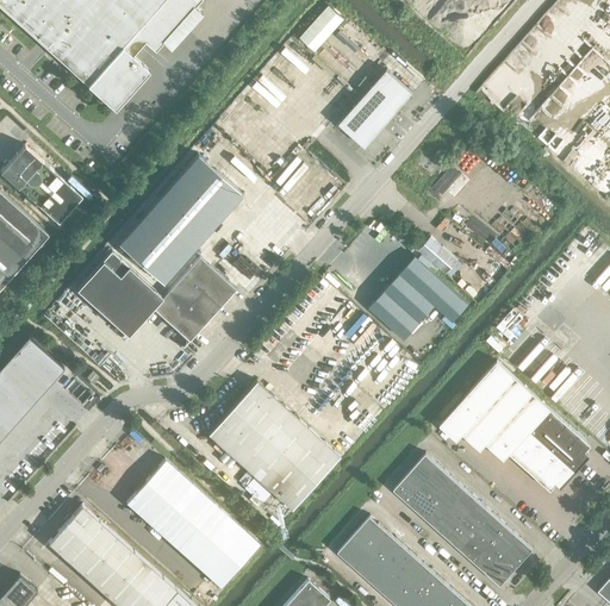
[(0,0),(0,8),(87,87),(114,112),(149,73),(132,57),(144,43),(155,52),(201,0),(0,0)]
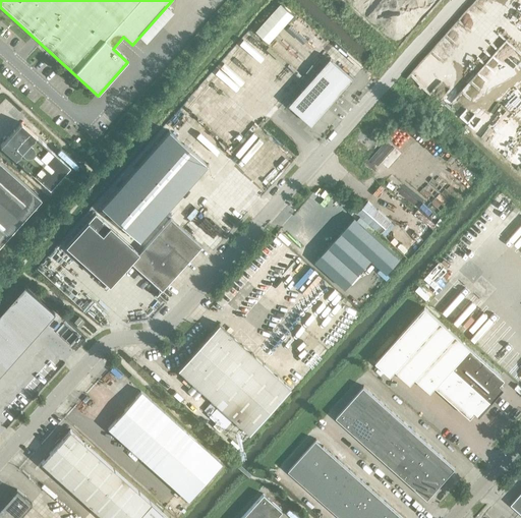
[(256,32),(270,44),(295,17),(282,4),(256,32)]
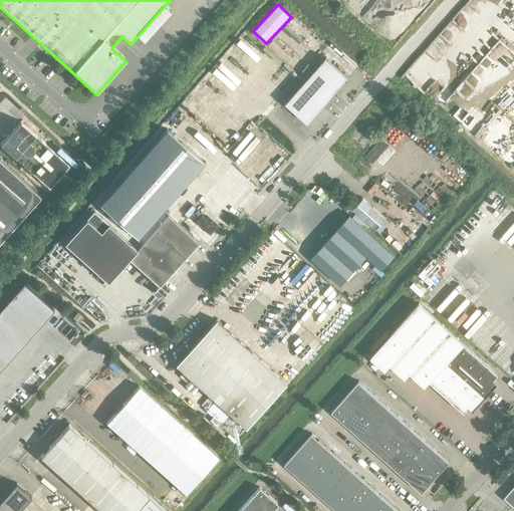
[(287,104),(286,105),(309,125),(349,80),(326,59),(287,104)]
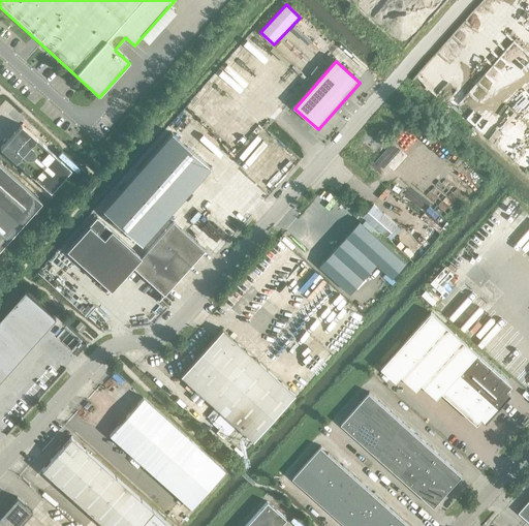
[(528,109),(497,146),(528,173),(528,109)]
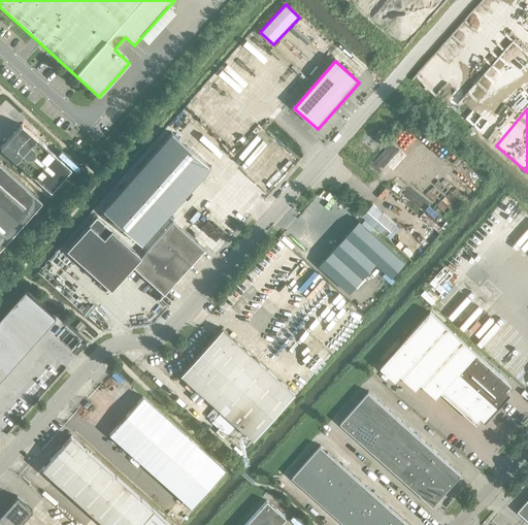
[(71,172),(21,127),(7,141),(5,140),(3,143),(3,146),(0,150),(51,195),(67,176),(70,179),(73,175),(71,172)]
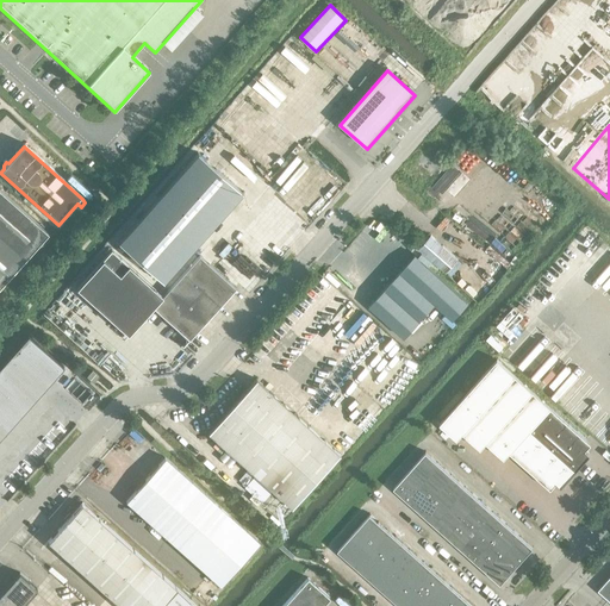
[(242,195),(198,156),(151,207),(195,248),(242,195)]
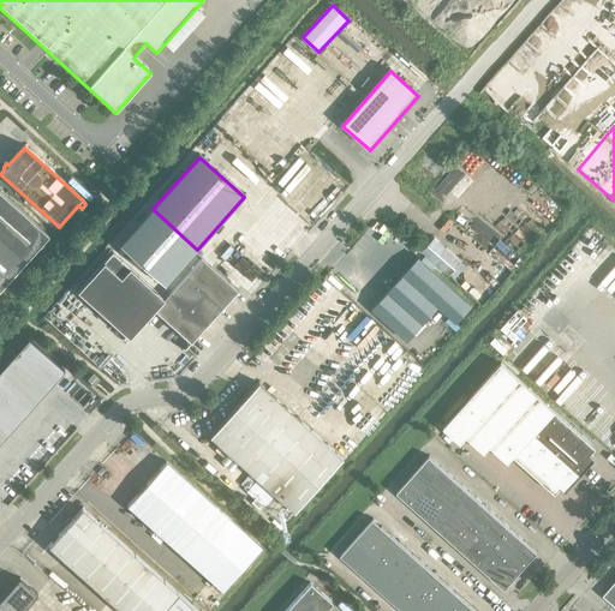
[(0,243),(24,265),(48,238),(0,195),(0,243)]
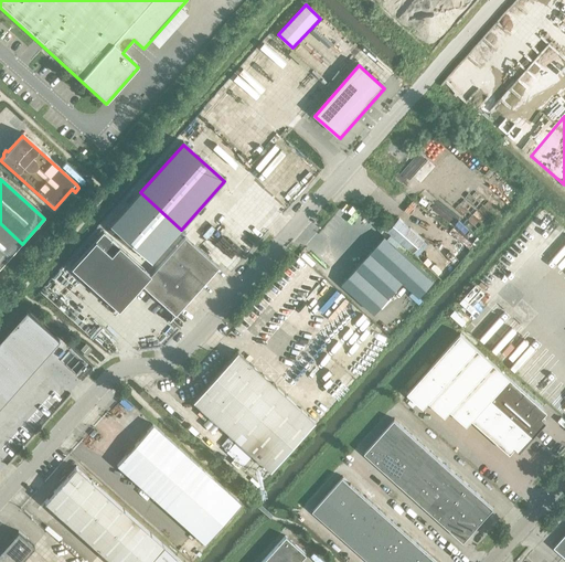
[(503,197),(511,188),(504,181),(496,190),(503,197)]
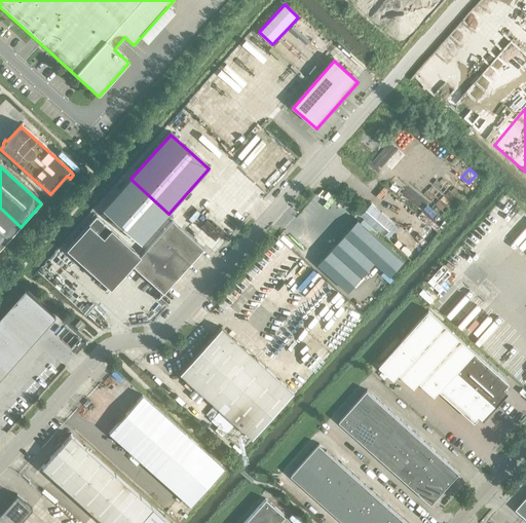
[(168,214),(130,179),(102,211),(141,246),(168,214)]
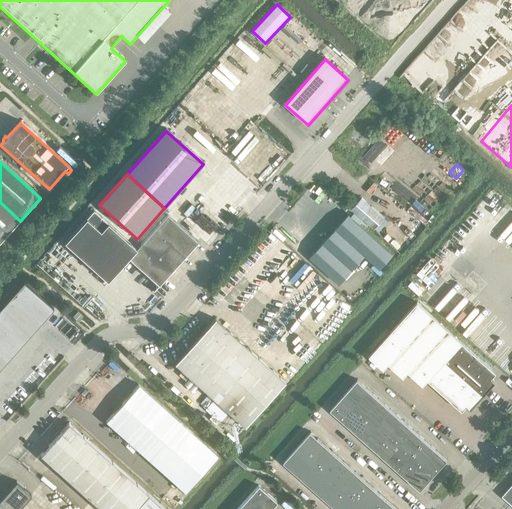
[(375,231),(385,220),(362,200),(352,211),(375,231)]
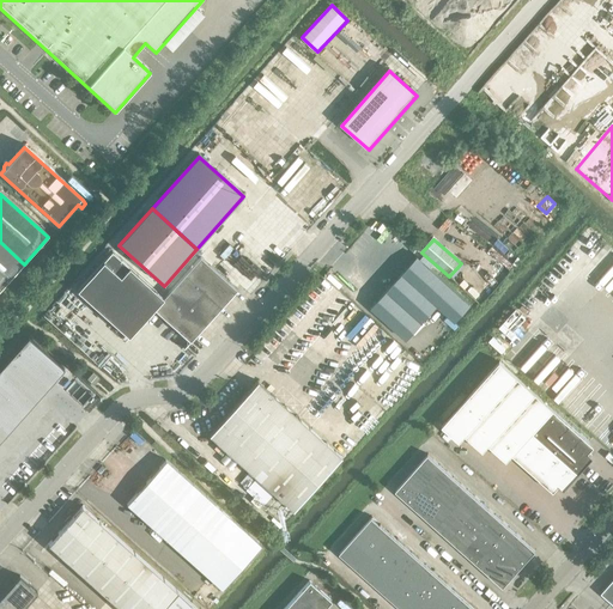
[(24,265),(0,242),(0,290),(0,291),(24,265)]
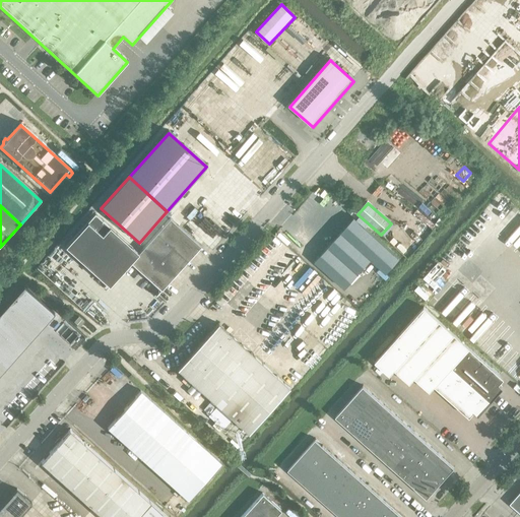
[(95,215),(65,249),(109,288),(131,264),(139,255),(95,215)]
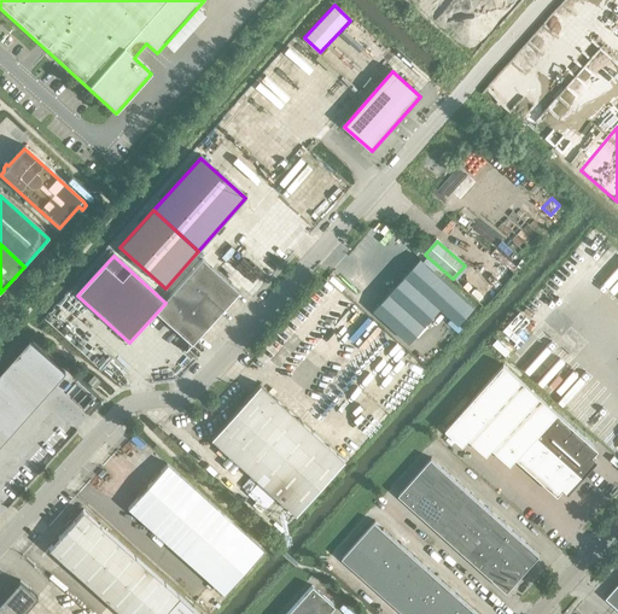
[(421,261),(374,313),(410,345),(441,310),(459,327),(474,309),(421,261)]
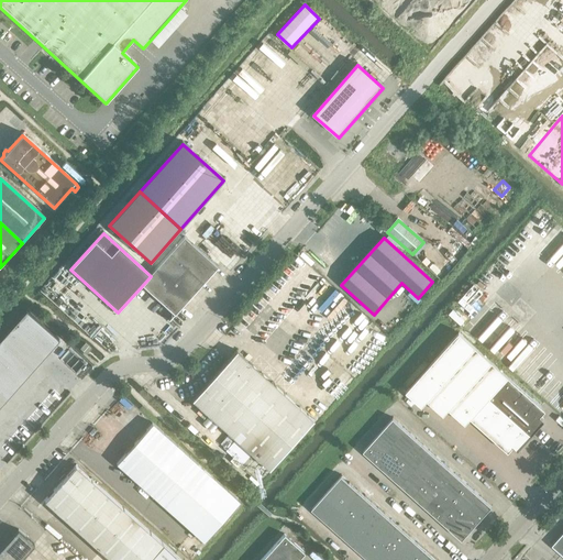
[(175,316),(218,268),(184,239),(151,276),(142,286),(164,306),(175,316)]
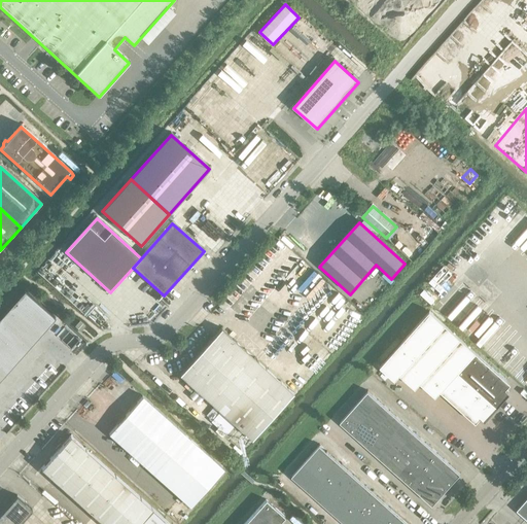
[(164,295),(153,286),(148,292),(159,302),(164,295)]
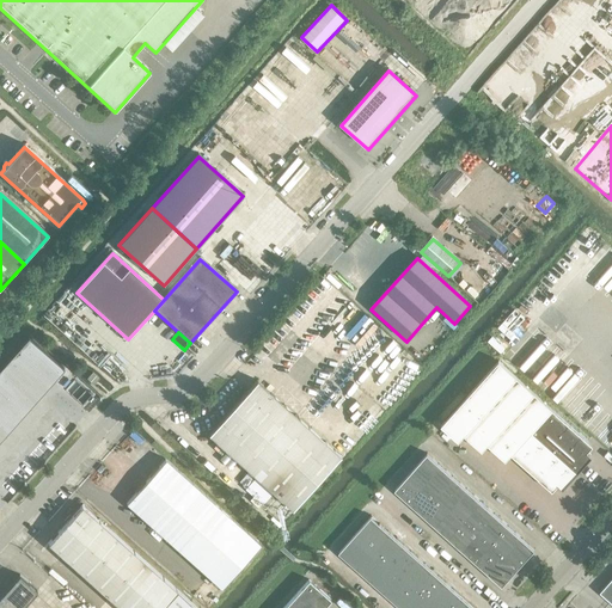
[(28,339),(0,369),(0,442),(63,372),(29,339),(28,339)]
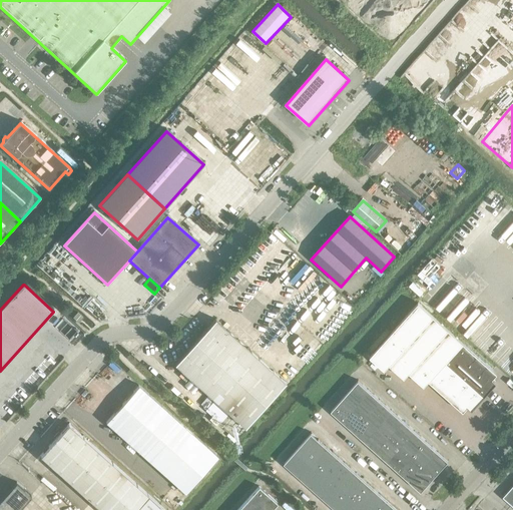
[(489,378),(494,372),(418,305),(370,359),(378,366),(383,361),(398,374),(403,369),(418,382),(423,377),(460,410),(465,405),(472,411),(496,384),(489,378)]
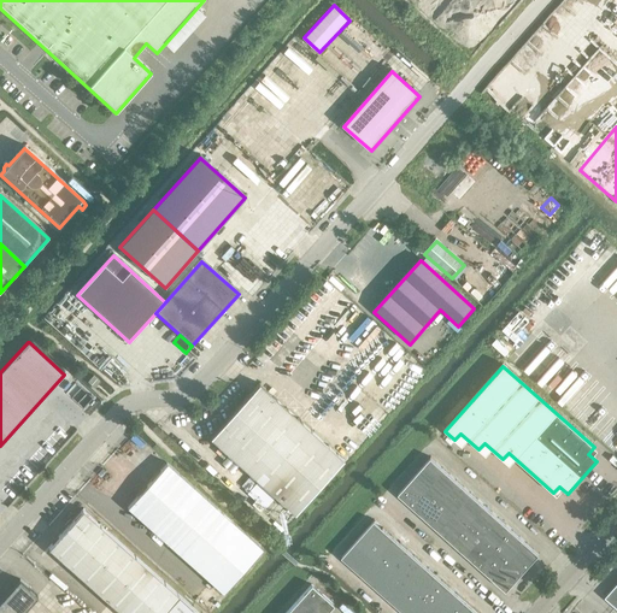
[(93,378),(88,384),(94,390),(100,384),(93,378)]
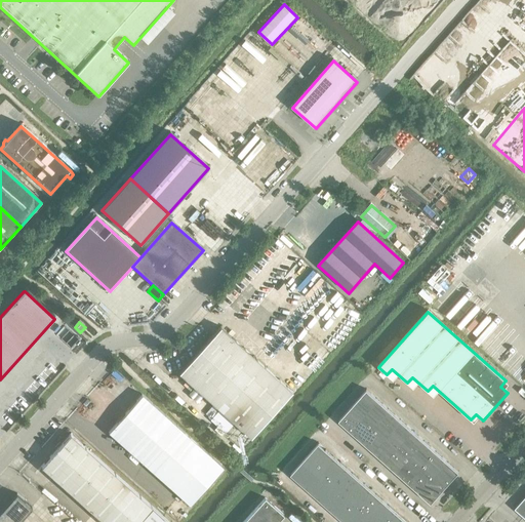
[(251,439),(292,393),(220,328),(179,374),(251,439)]
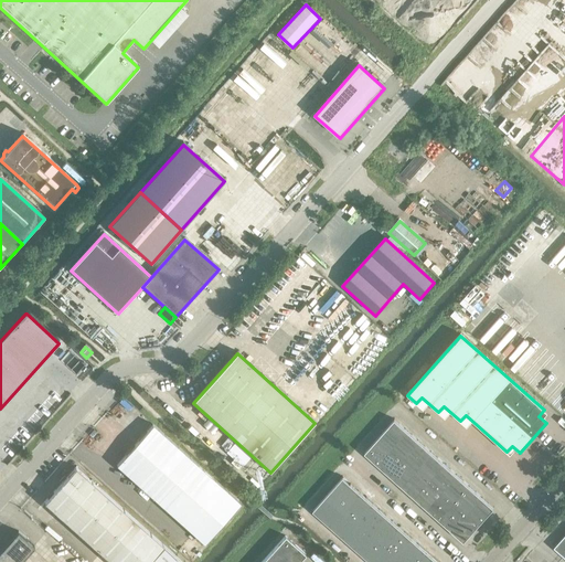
[(395,422),(380,438),(397,454),(412,437),(395,422)]
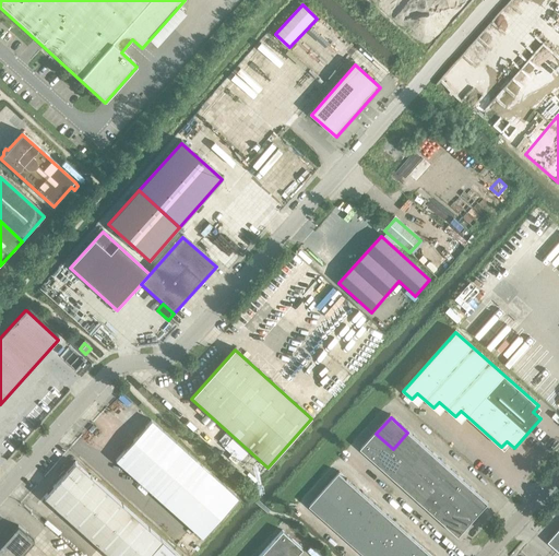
[(238,499),(151,422),(116,462),(202,540),(238,499)]
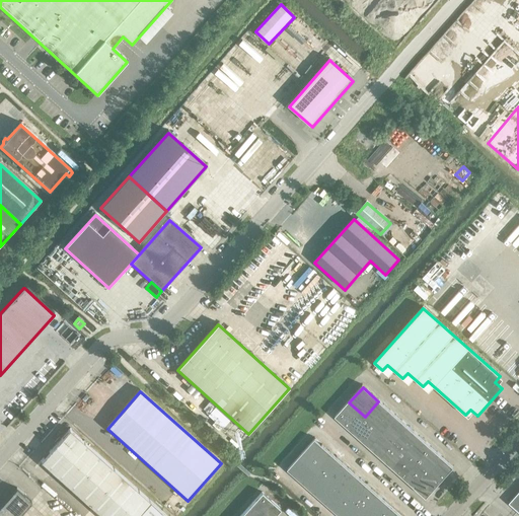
[(378,401),(365,417),(377,427),(390,412),(378,401)]
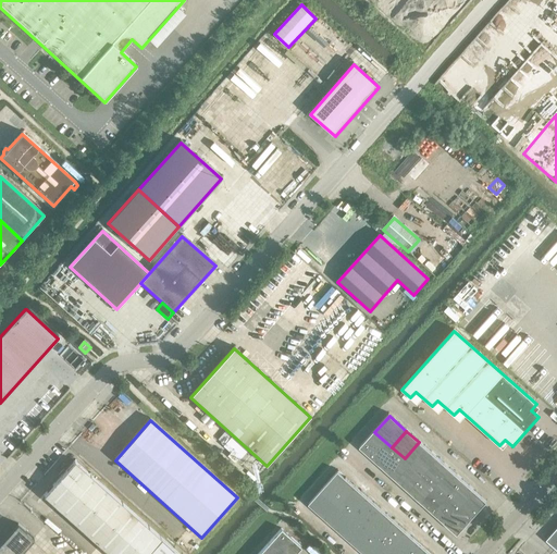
[(392,447),(374,432),(360,448),(376,464),(392,447)]
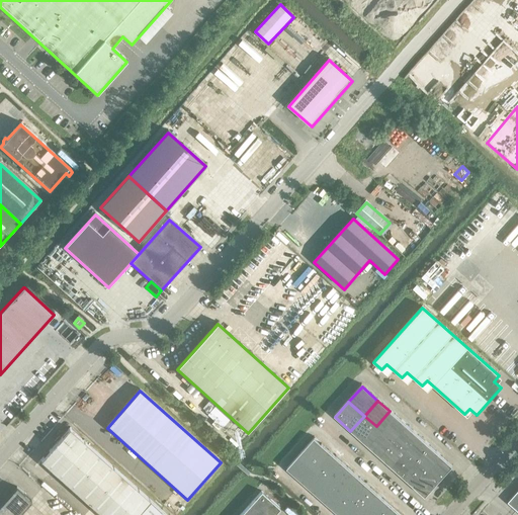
[(390,411),(376,426),(362,441),(374,452),(387,437),(402,421),(390,411)]
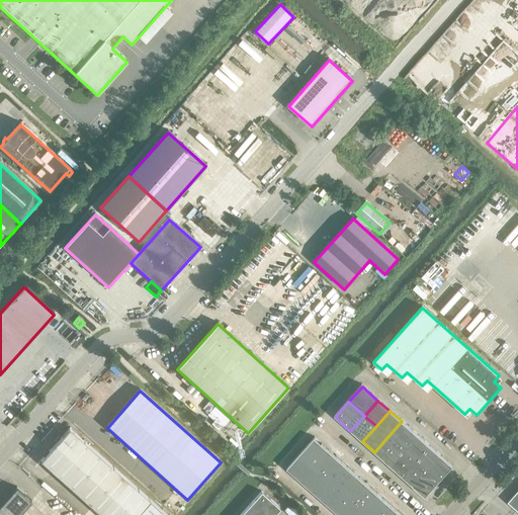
[(364,416),(350,431),(362,441),(376,426),(364,416)]
